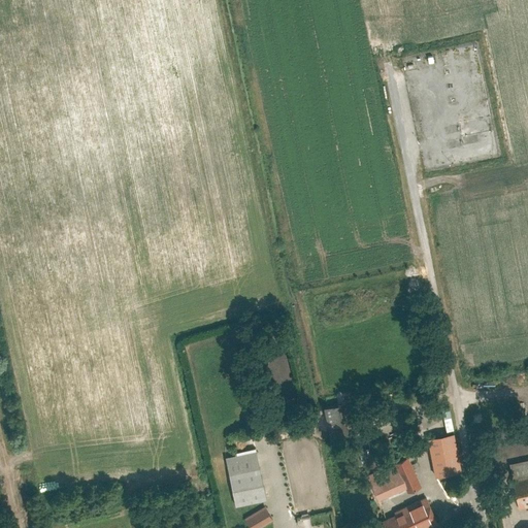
[(342,400),(323,403),(327,433),(348,430),(342,400)]
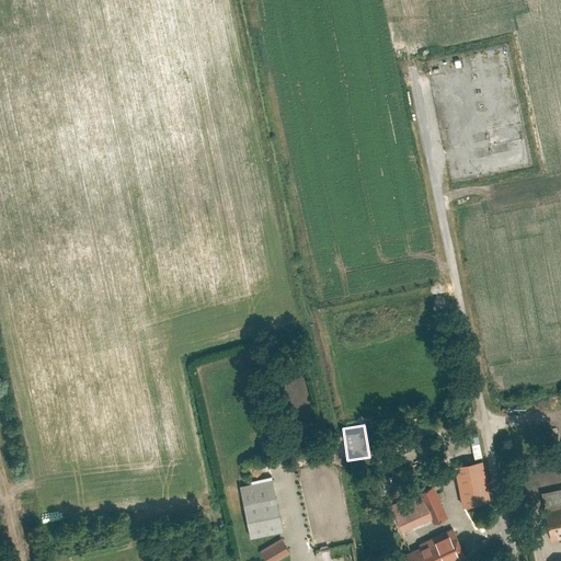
[(474,442),(457,450),(462,462),(480,454),(474,442)]
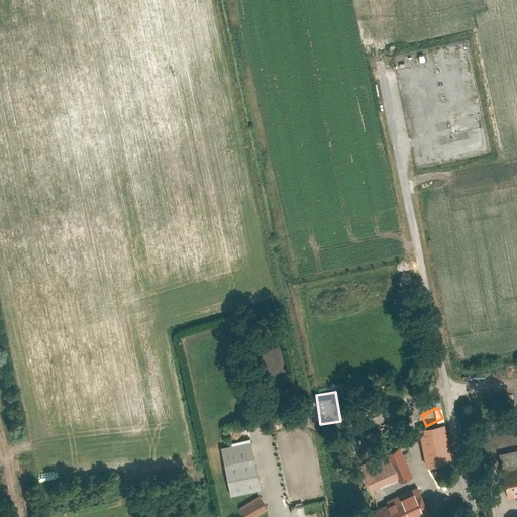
[(349,438),(352,450),(366,447),(363,435),(349,438)]
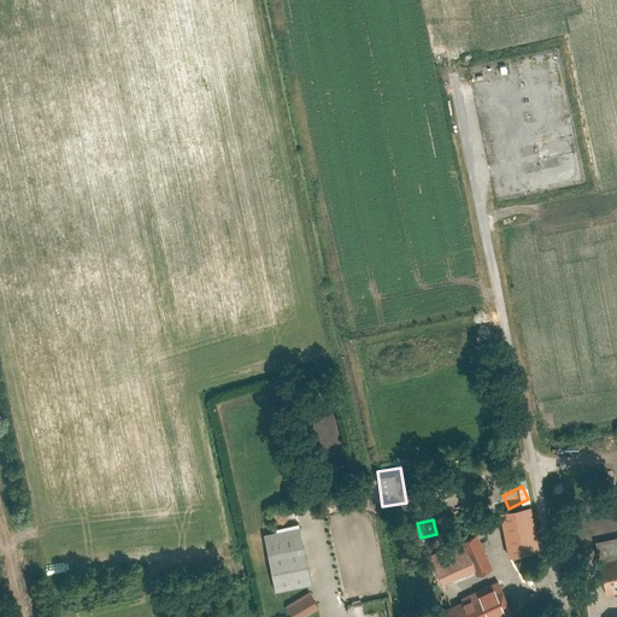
[(299,530),(264,536),(276,594),(311,587),(299,530)]
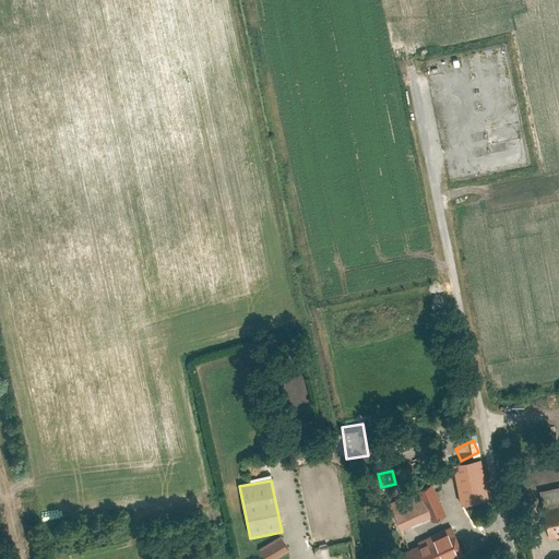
[(430,486),(392,506),(401,523),(427,509),(432,520),(447,513),(433,485),(430,486)]
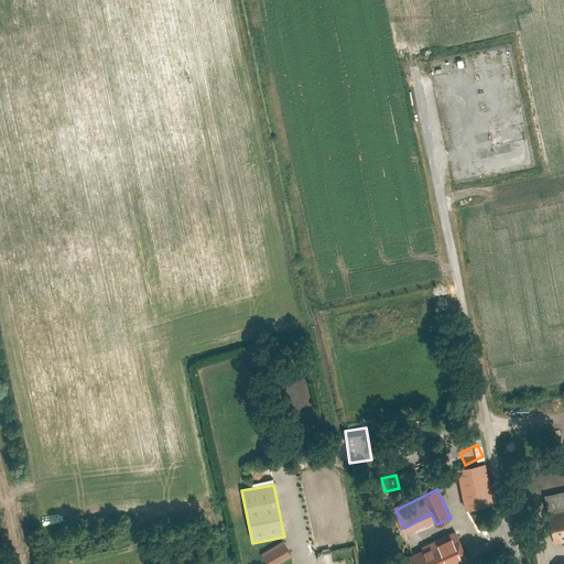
[(563,492),(546,498),(556,544),(563,542),(563,492)]
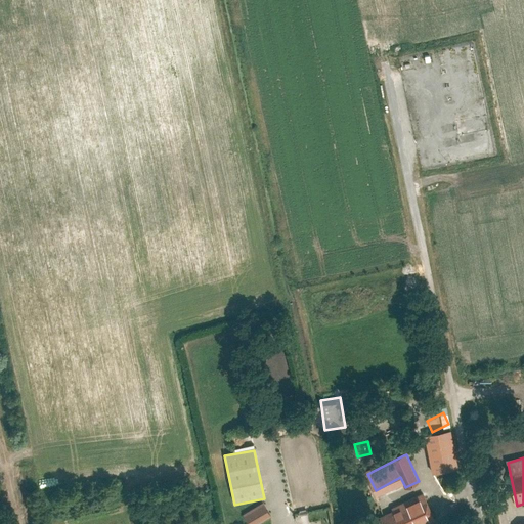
[(423,493),(381,516),(385,523),(426,523),(437,519),(423,493)]
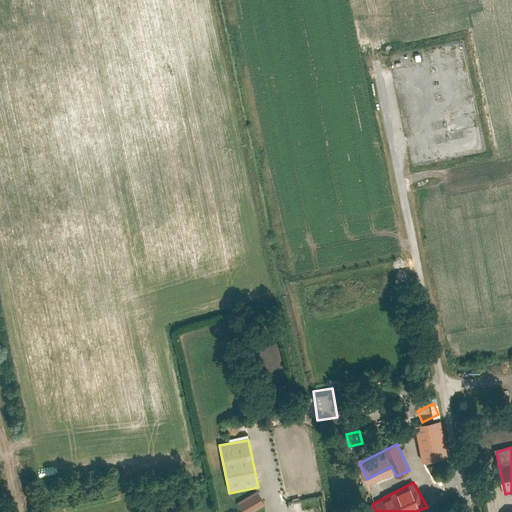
[(237,503),(242,511),(252,511),(265,505),(257,492),(237,503)]
